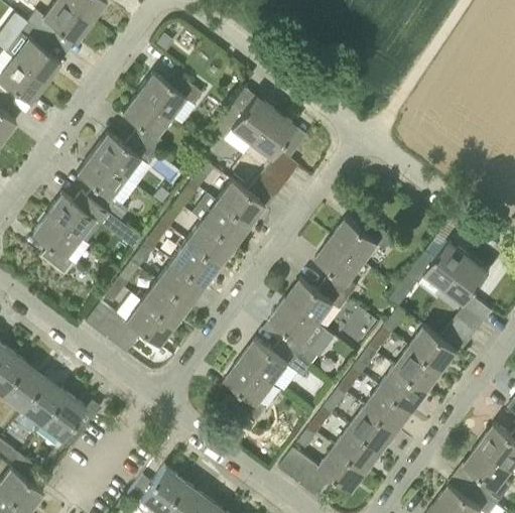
[(76,41),(91,21),(62,0),(53,0),(42,15),(22,0),(5,0),(4,3),(27,21),(26,22),(51,39),(58,29),(76,41)]
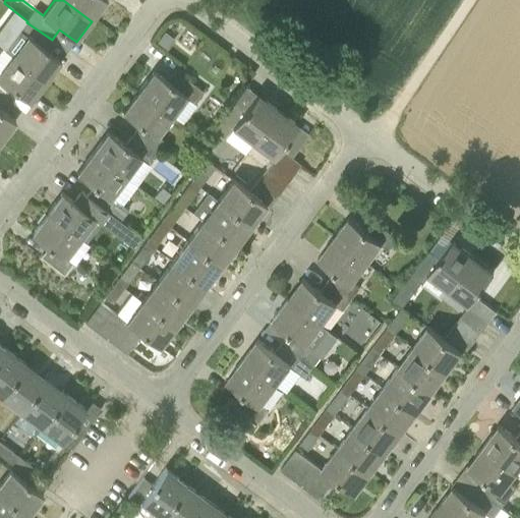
[(63,0),(92,21),(107,1),(105,0),(63,0)]
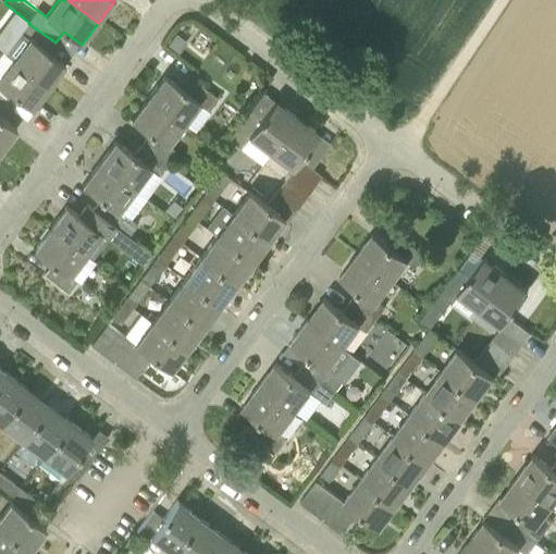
[(12,62),(49,88),(65,66),(47,52),(56,42),(28,24),(21,35),(28,40),(12,62)]
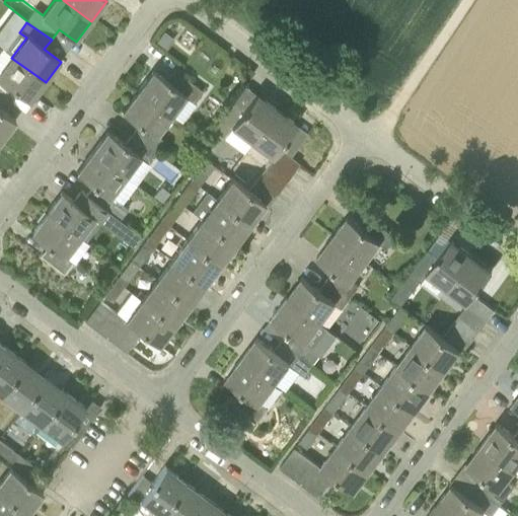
[(0,96),(6,100),(13,90),(30,103),(46,82),(11,58),(0,72),(0,96)]
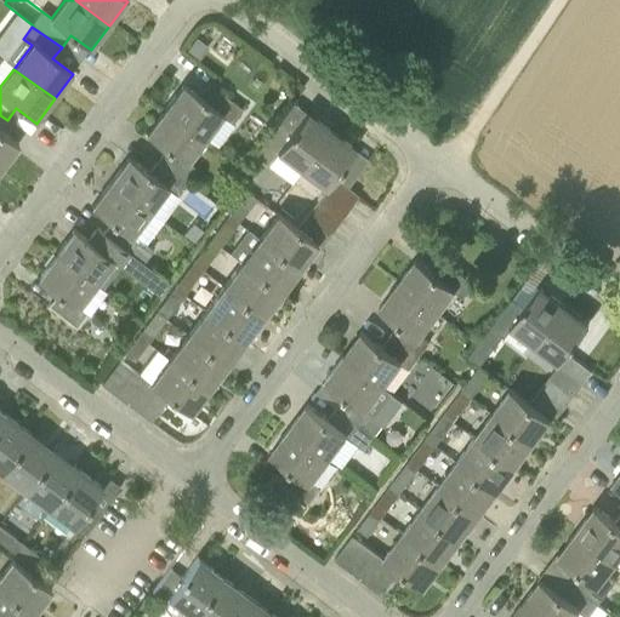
[(165,112),(205,142),(222,120),(231,125),(242,112),(212,90),(204,102),(183,87),(165,112)]
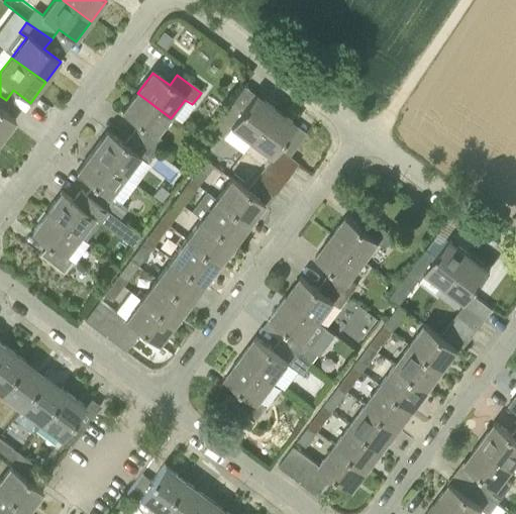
[(131,135),(156,152),(163,142),(157,138),(171,118),(137,93),(121,113),(138,126),(131,135)]
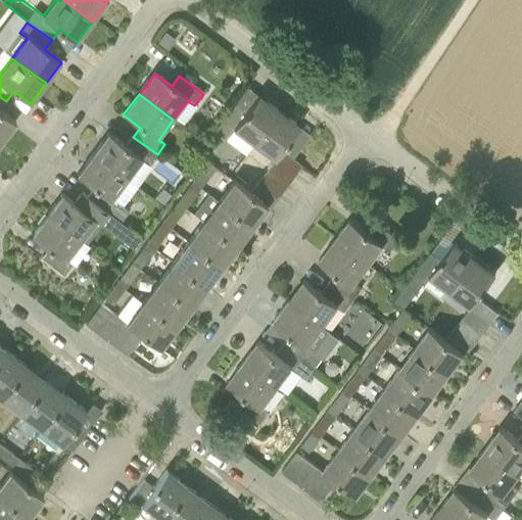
[(234,132),(253,146),(279,111),(258,96),(245,113),(235,106),(217,130),(229,138),(234,132)]
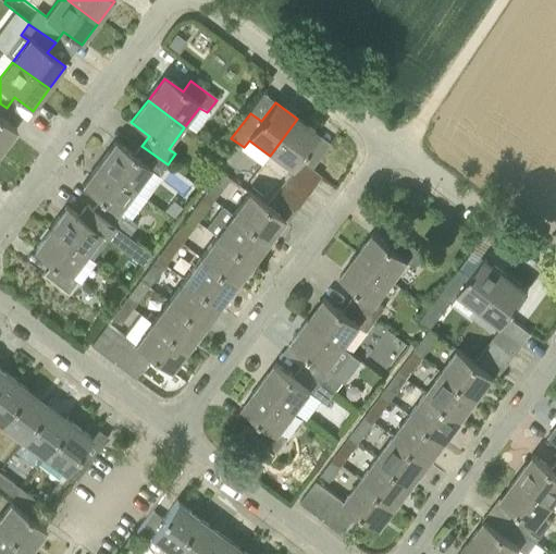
[(0,154),(17,132),(0,119),(0,115),(7,108),(0,103),(0,154)]
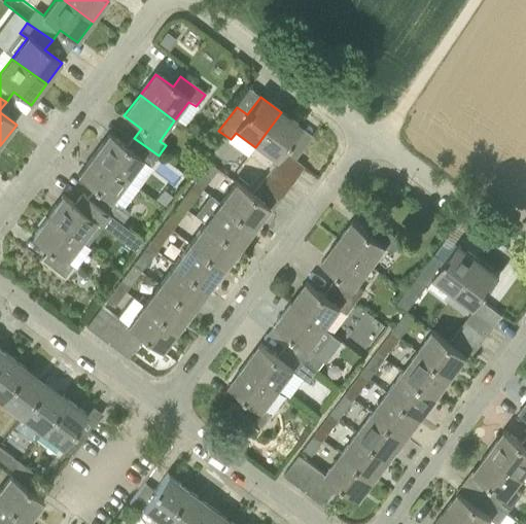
[(281,112),(255,147),(277,163),(284,153),(303,129),(281,112)]
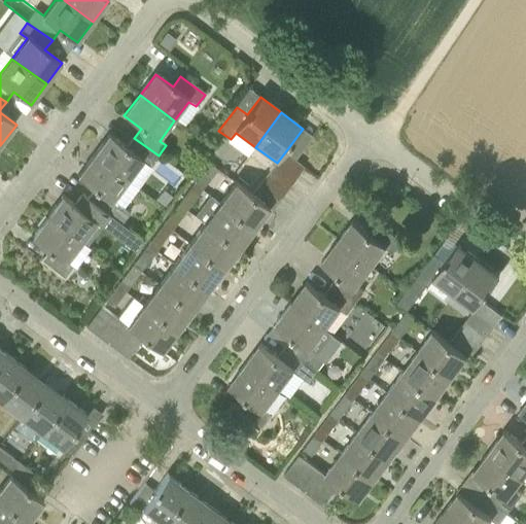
[(94,156),(128,182),(143,163),(149,168),(159,155),(134,138),(127,148),(109,136),(94,156)]
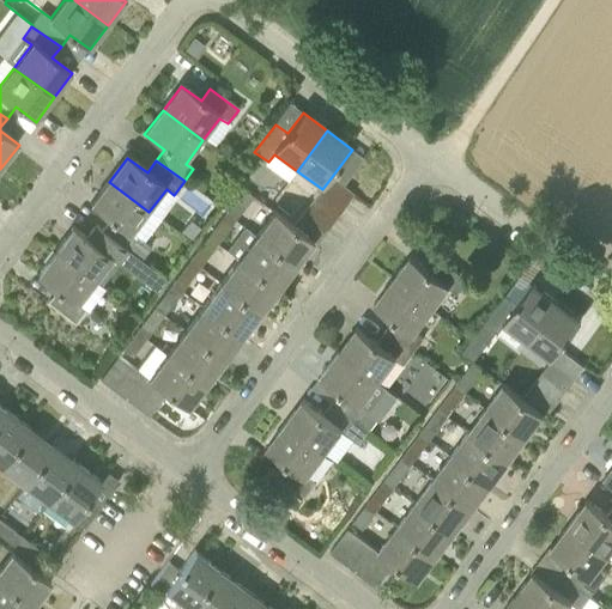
[(355,196),(331,178),(322,189),(321,190),(345,208),(355,196)]
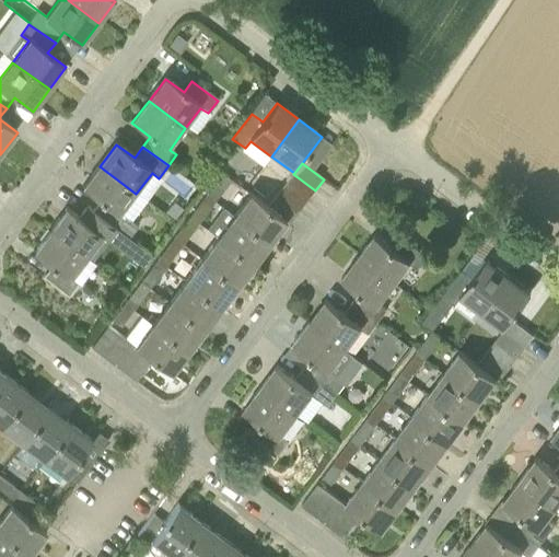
[(94,212),(129,236),(132,239),(140,229),(120,215),(136,194),(100,166),(82,188),(101,202),(94,212)]
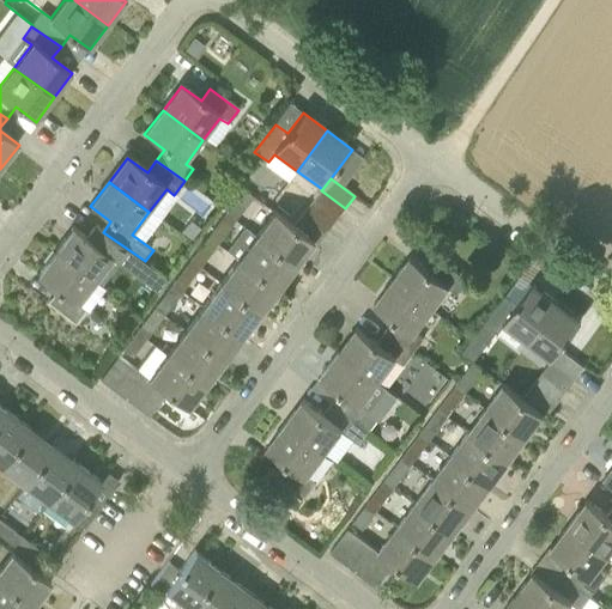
[(345,208),(321,190),(311,202),(335,220),(345,208)]
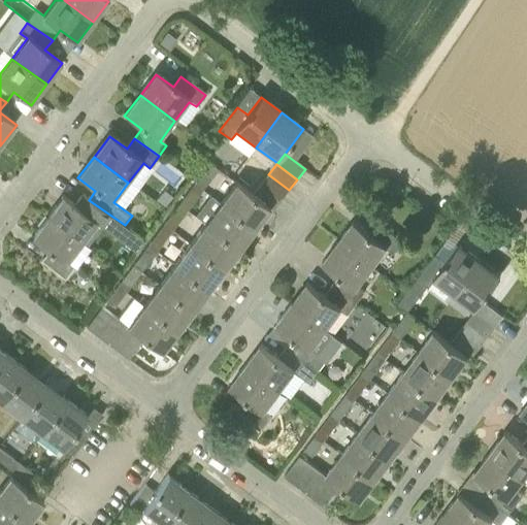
[(195,185),(203,191),(218,171),(209,165),(195,185)]
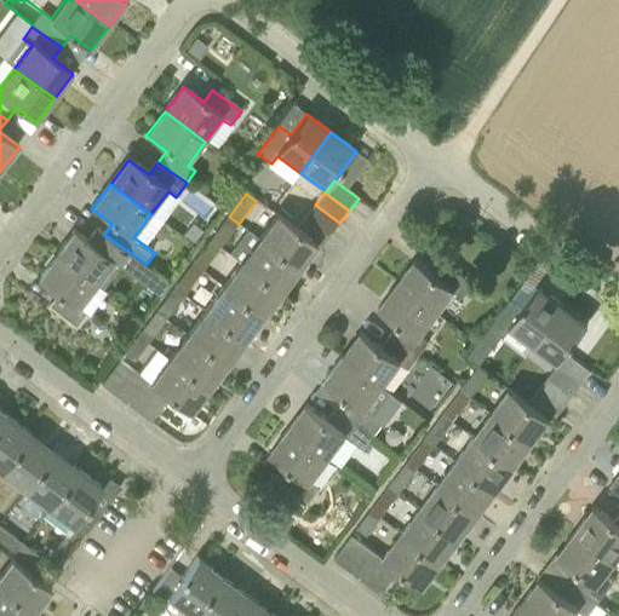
[(339,223),(315,205),(307,218),(331,236),(339,223)]
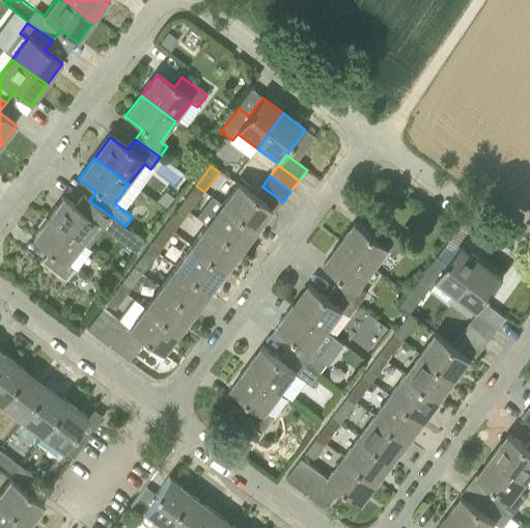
[(272,211),(254,197),(238,185),(221,205),(256,231),(272,211)]
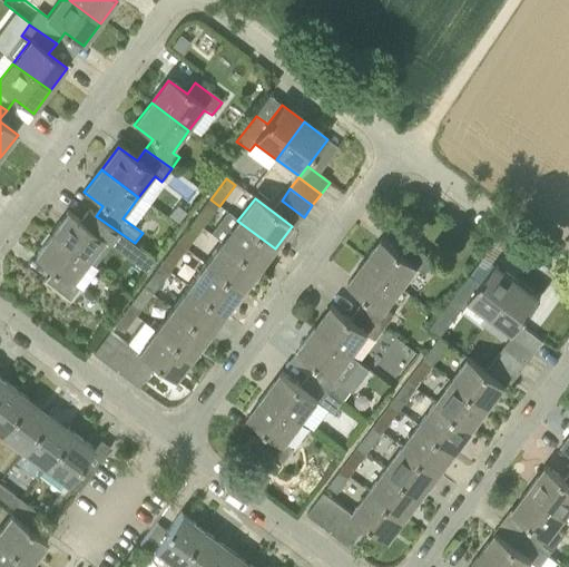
[(194,222),(203,228),(219,206),(211,199),(194,222)]
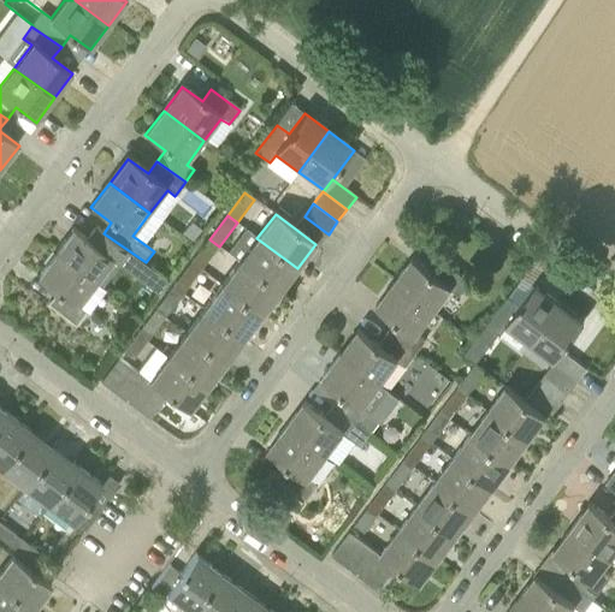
[(329,235),(305,217),(295,229),(315,244),(319,247),(329,235)]
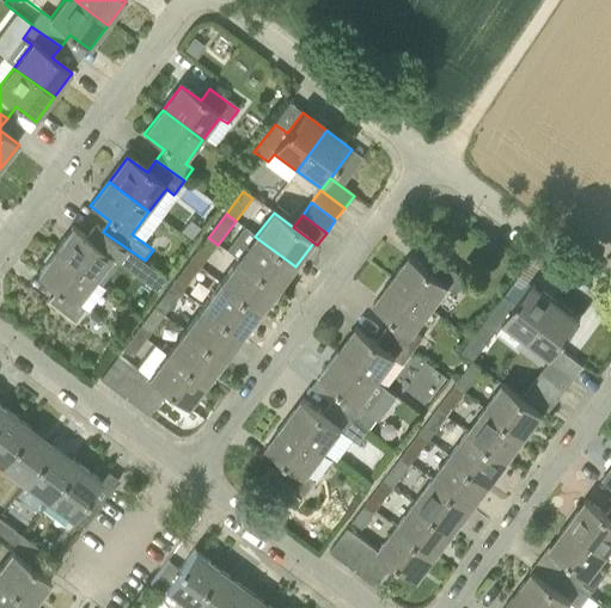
[(129,274),(141,258),(103,232),(93,244),(73,229),(55,253),(96,283),(112,260),(129,274)]
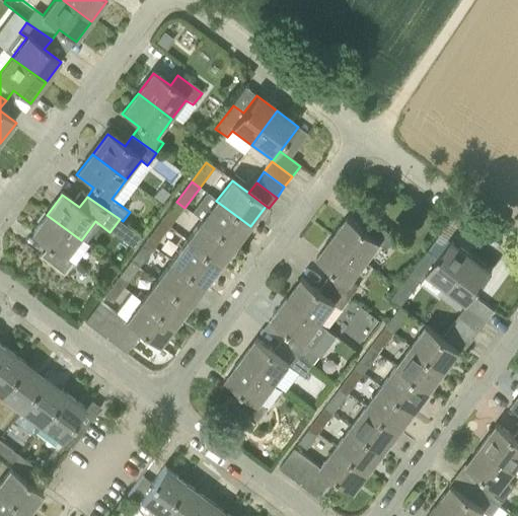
[(235,245),(250,226),(216,201),(201,221),(235,245)]
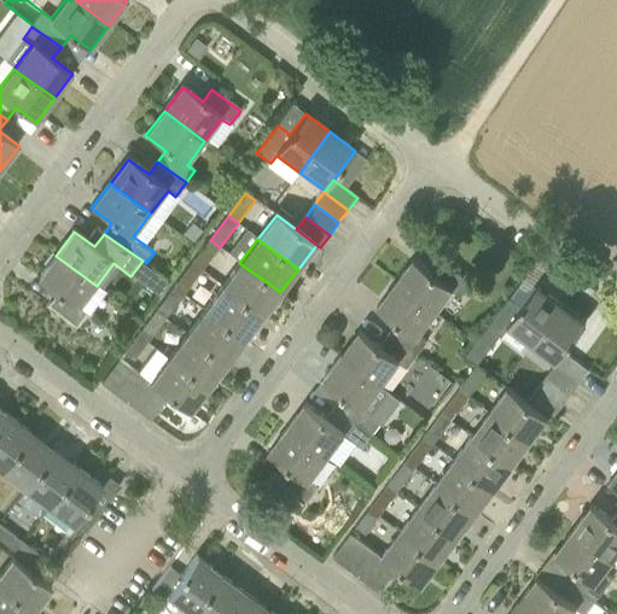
[(192,264),(202,272),(220,247),(210,240),(192,264)]
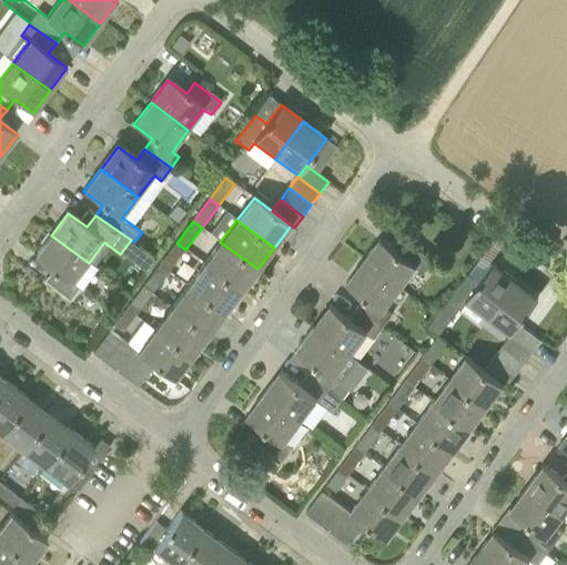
[(70,303),(80,290),(82,292),(98,271),(89,263),(51,235),(33,258),(52,272),(44,283),(70,303)]
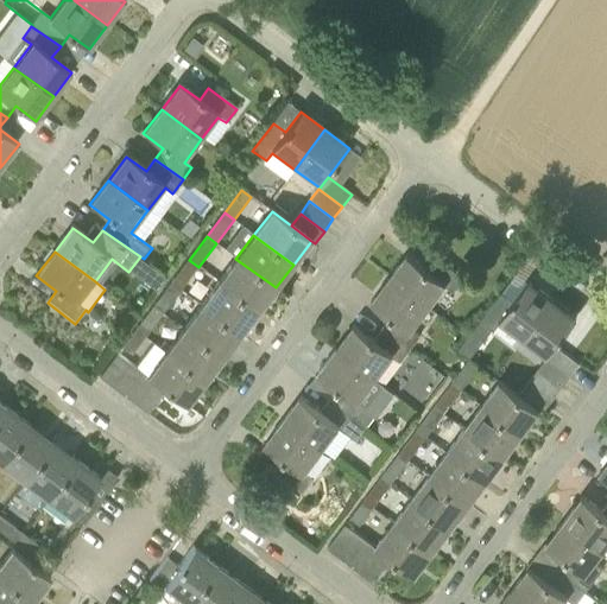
[(390,280),(430,310),(447,287),(454,293),(465,279),(437,259),(428,271),(408,255),(390,280)]
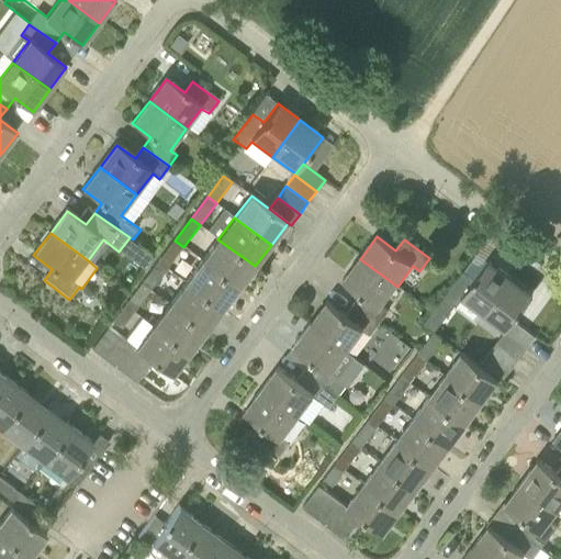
[(238,289),(255,266),(217,239),(201,261),(238,289)]
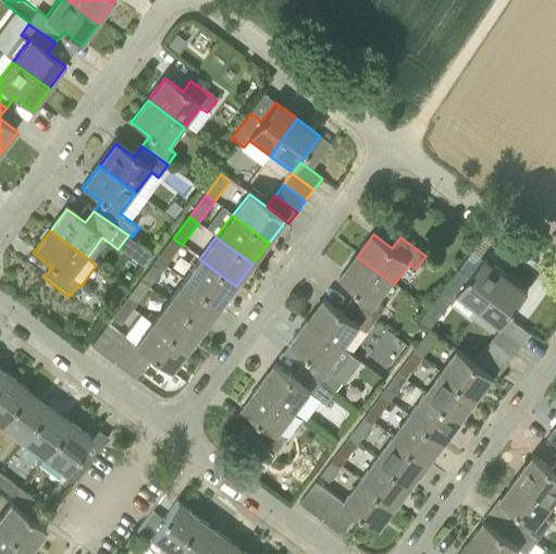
[(157,260),(165,267),(182,245),(173,238),(157,260)]
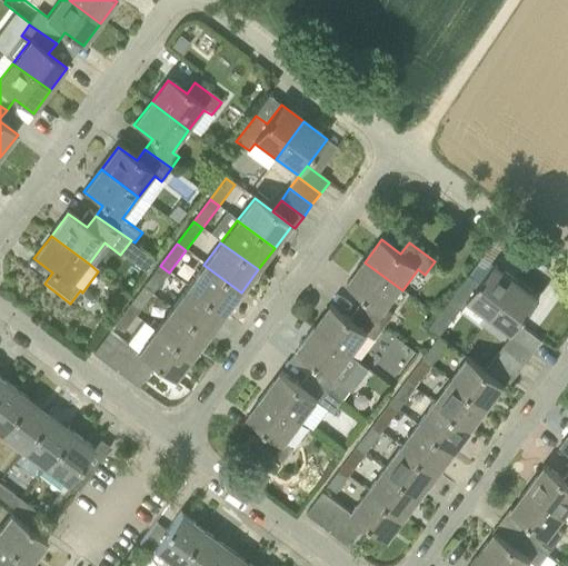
[(156,259),(147,252),(138,265),(147,271),(156,259)]
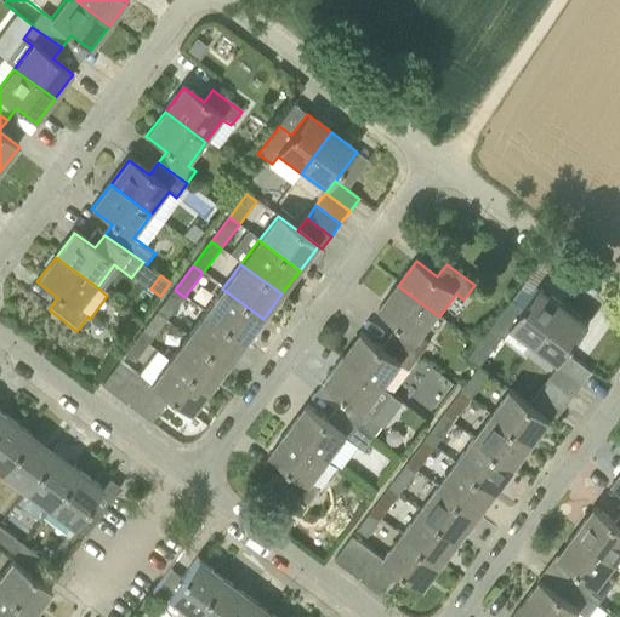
[(391,337),(420,359),(430,346),(421,340),(439,316),(398,286),(380,310),(399,326),(391,337)]
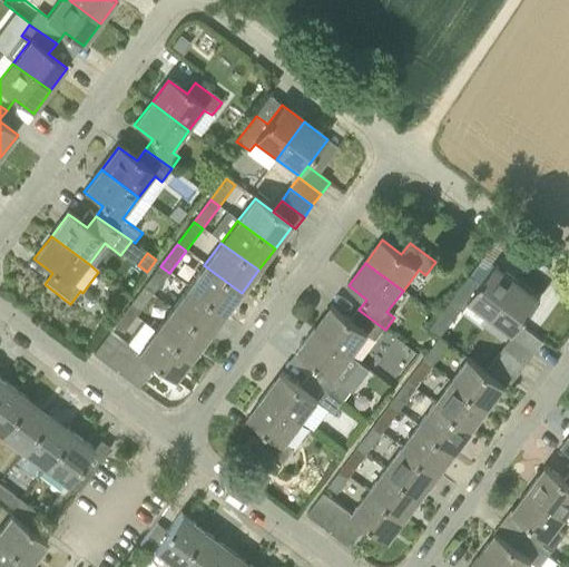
[(225,315),(242,293),(204,265),(187,287),(225,315)]
